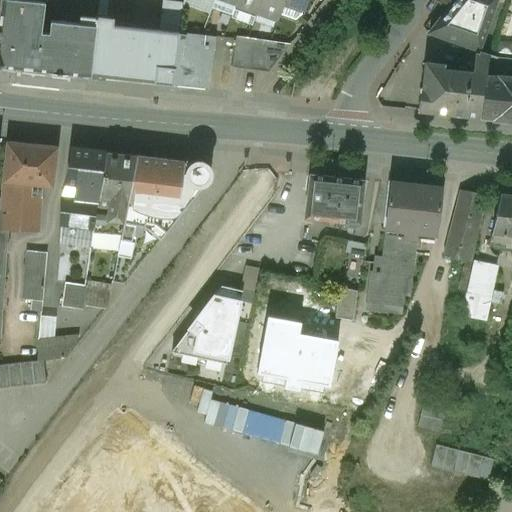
[(45,3),(15,0),(2,0),(1,12),(0,11),(0,14),(0,65),(2,68),(36,72),(41,33),(42,33),(45,3)]
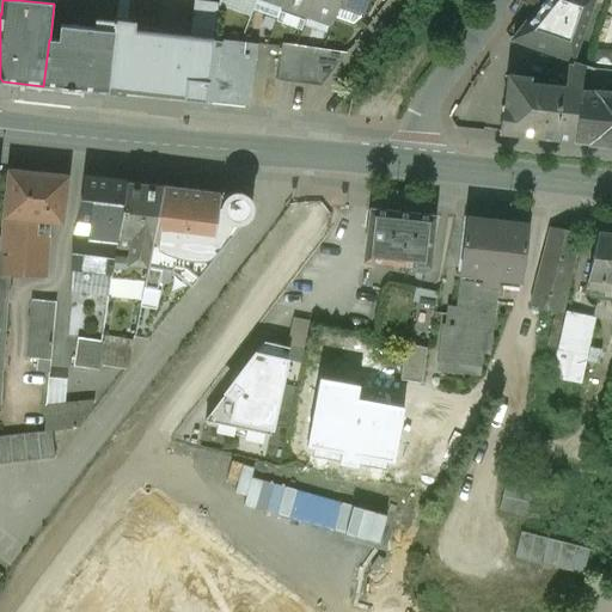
[(286,0),(285,4),(283,7),(308,17),(310,13),(313,0),(286,0)]
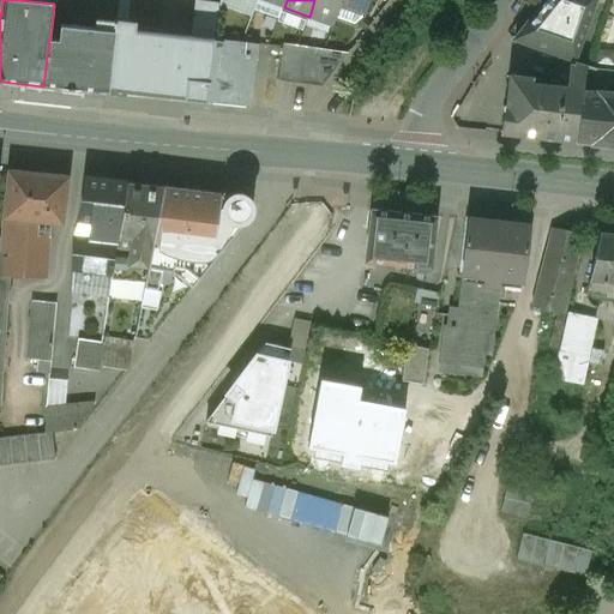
[(314,0),(311,13),(333,22),(341,2),(341,0),(314,0)]
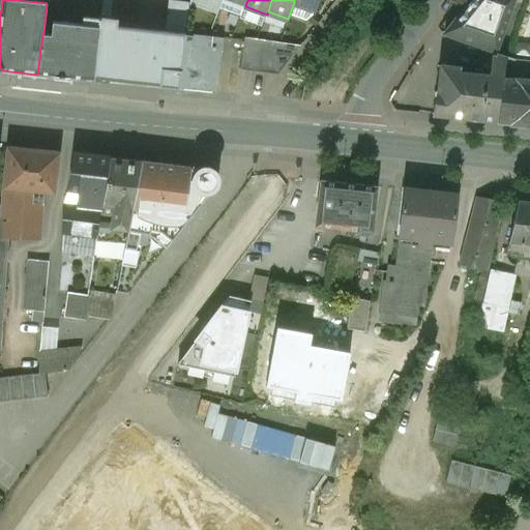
[(294,0),(294,2),(316,10),(320,0),(294,0)]
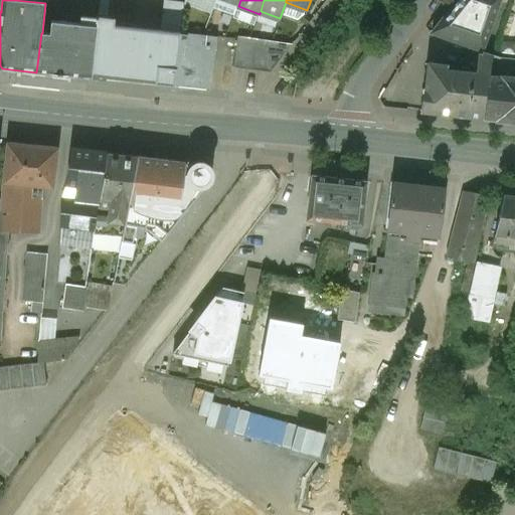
[(459,0),(454,8),(453,8),(432,34),(481,51),(491,24),(499,0),(459,0)]
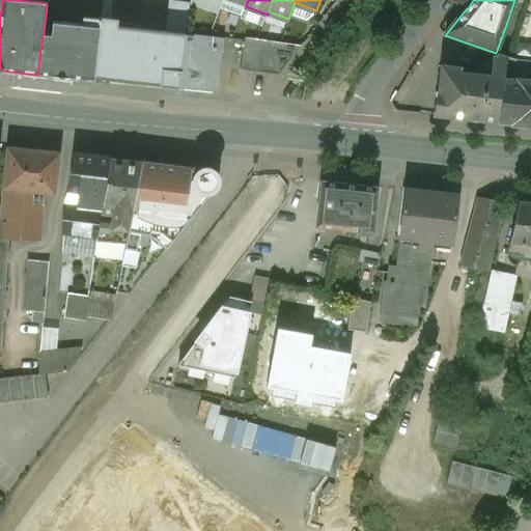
[(82,26),(53,23),(52,35),(44,34),(43,34),(37,75),(94,80),(102,20),(83,18),(82,26)]
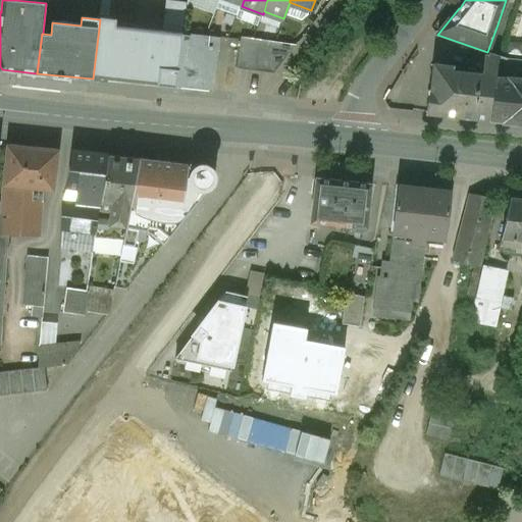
[(151,25),(137,23),(134,22),(123,22),(100,19),(93,79),(177,89),(185,35),(163,32),(163,27),(151,25)]
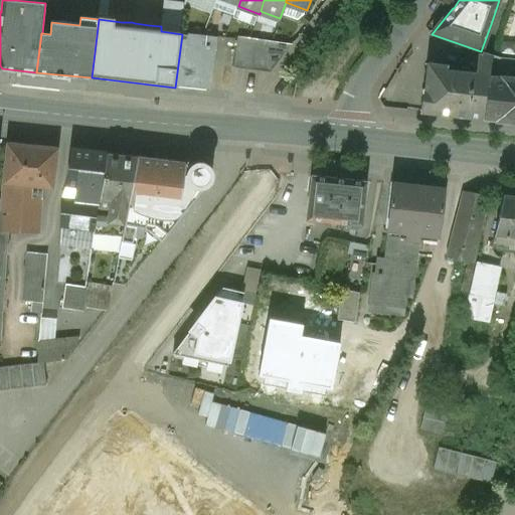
[(217,38),(188,34),(187,36),(182,34),(175,88),(210,91),(217,38)]
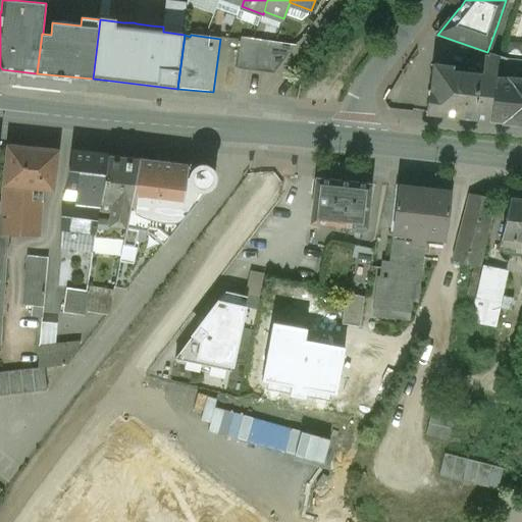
[(297,45),(242,39),(239,69),(274,73),(297,45)]
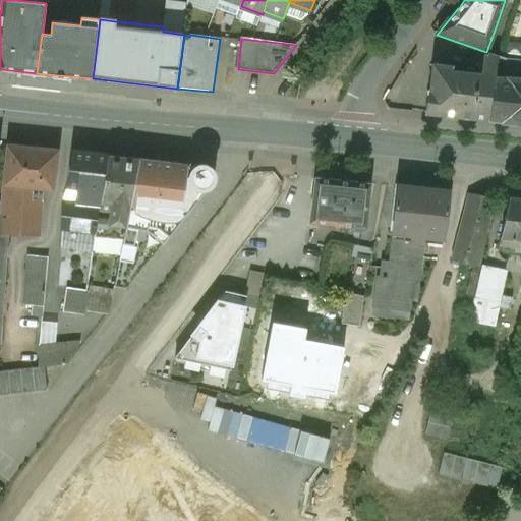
[(499,58),(484,53),(481,68),(485,75),(496,76),(497,63),(499,58)]
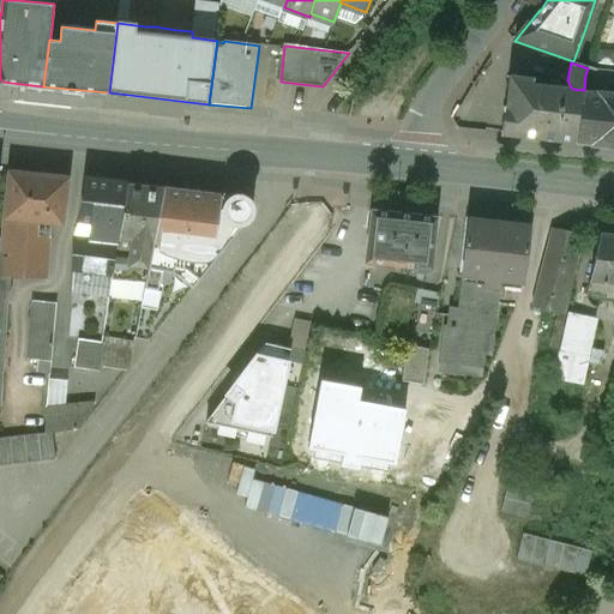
[(613,70),(596,70),(588,67),(588,68),(585,74),(584,90),(596,92),(596,91),(613,91),(613,70)]
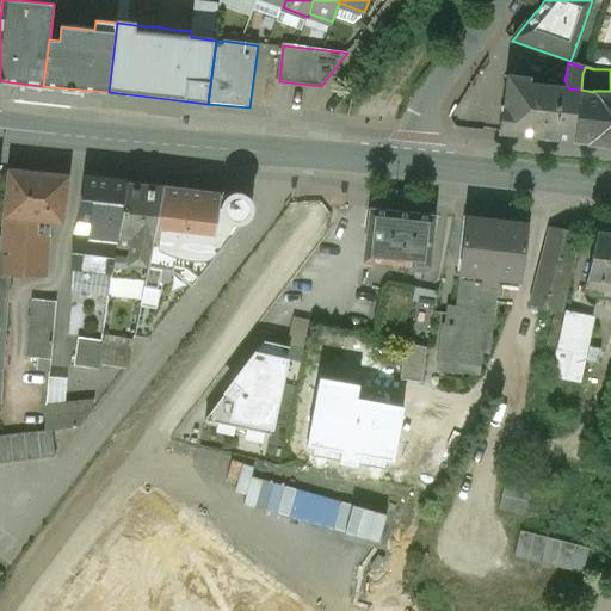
[(569,88),(528,85),(529,78),(507,75),(505,105),(501,105),(500,133),(574,141),(574,137),(581,90),(569,88)]
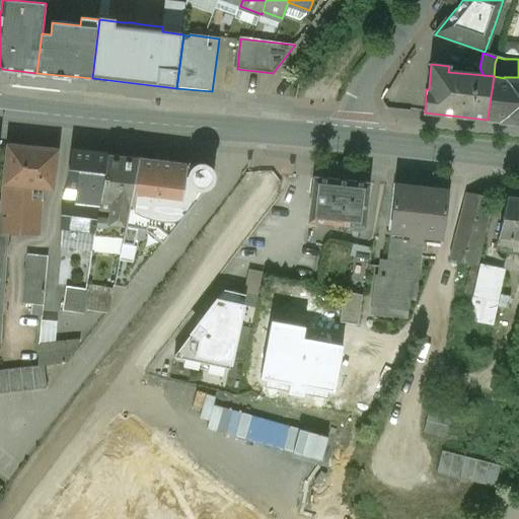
[(518,77),(504,77),(504,78),(494,76),(488,117),(502,119),(502,122),(518,123),(518,77)]
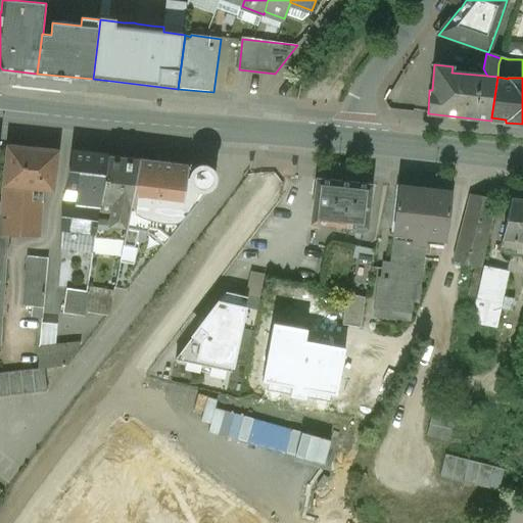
[(59,151),(7,145),(3,187),(33,190),(54,192),(59,151)]
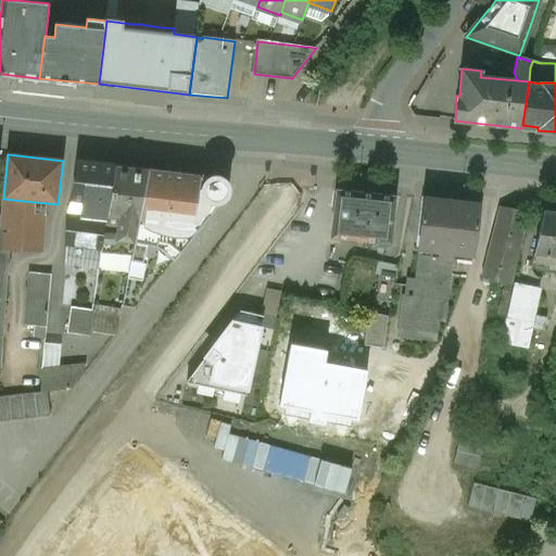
[(115,166),(77,162),(73,199),(84,201),(81,217),(67,216),(66,244),(103,250),(116,166),(115,166)]
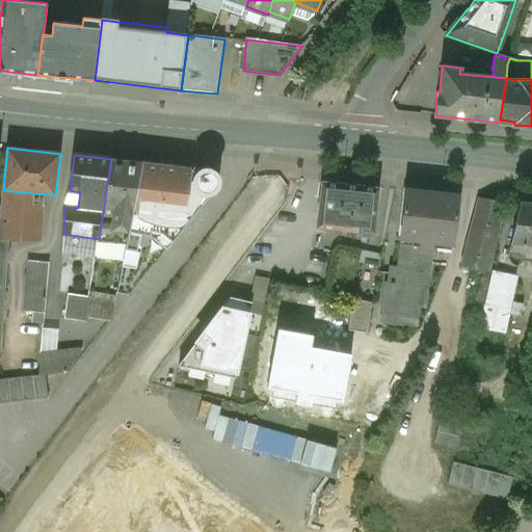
[(142,162),(111,159),(99,239),(98,242),(126,245),(127,245),(142,162)]
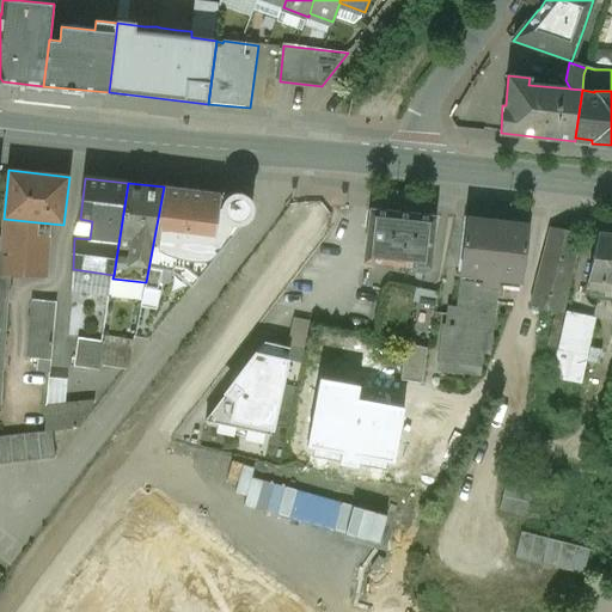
[(221,194),(164,187),(146,282),(145,282),(141,307),(171,270),(193,287),(245,220),(249,218),(252,210),(251,202),(246,197),(239,195),(230,197),(221,194)]
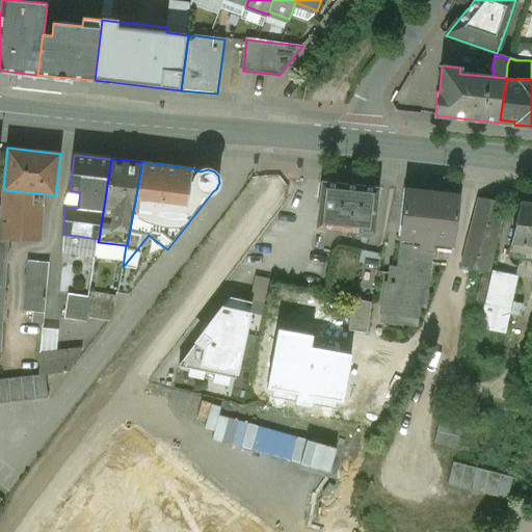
[(376,189),(319,182),(315,225),(360,231),(358,236),(371,237),(376,189)]
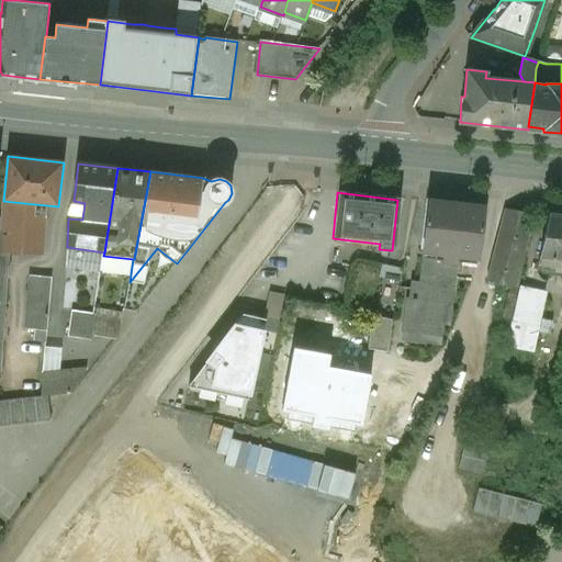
[(35,204),(3,201),(2,218),(0,217),(0,254),(10,255),(45,257),(46,218),(34,217),(35,204)]
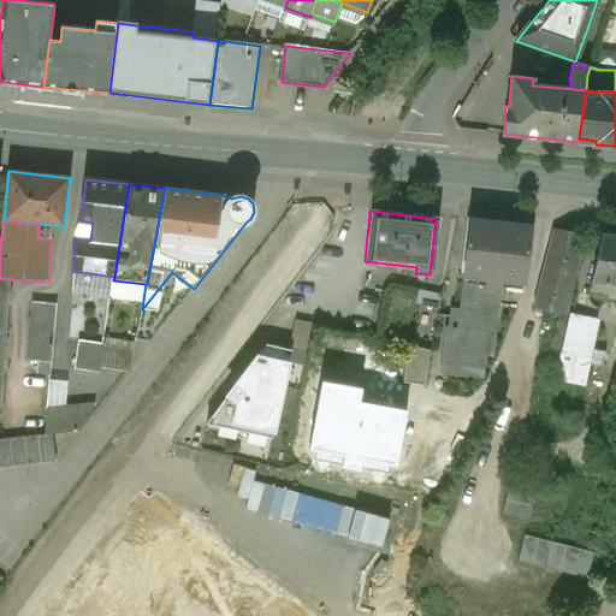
[(531,229),(468,221),(462,277),(501,282),(520,284),(525,274),(531,229)]
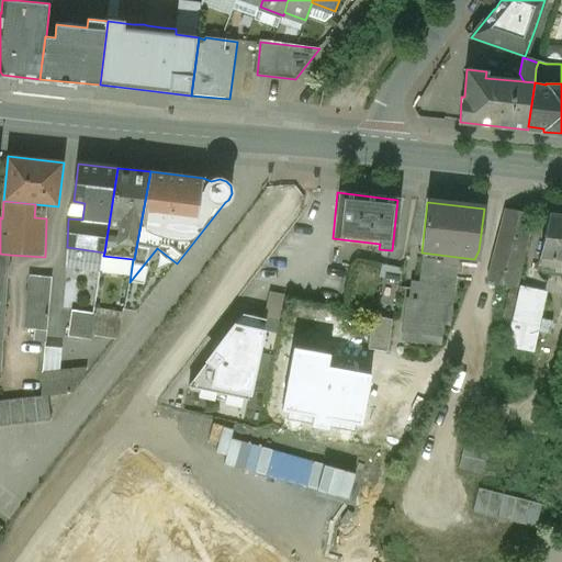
[(535,214),(505,211),(496,245),(526,249),(535,214)]
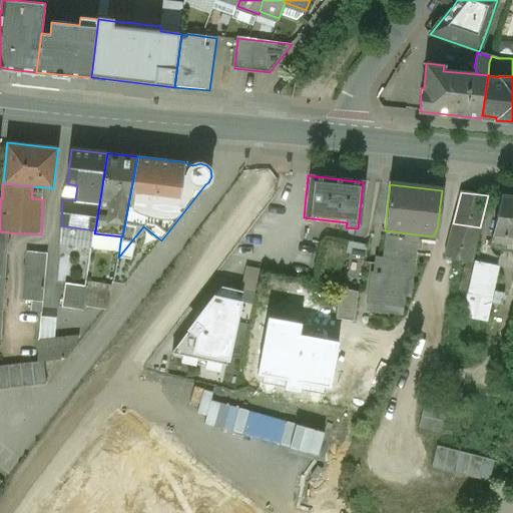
[(512,197),(503,196),(491,246),(512,248),(512,197)]
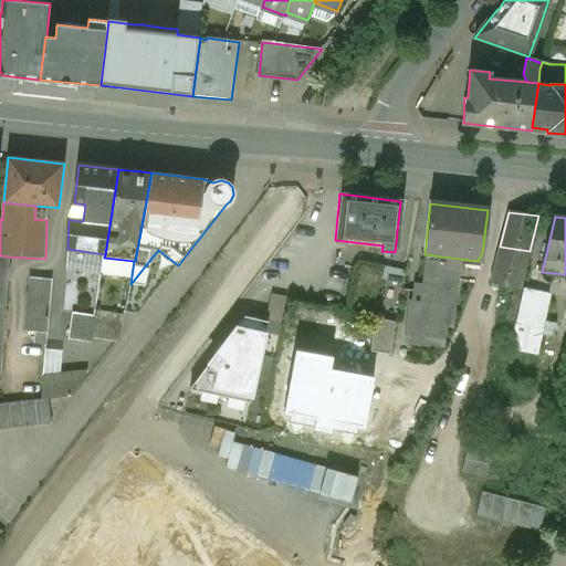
[(530,251),(500,247),(491,282),(521,290),(530,251)]
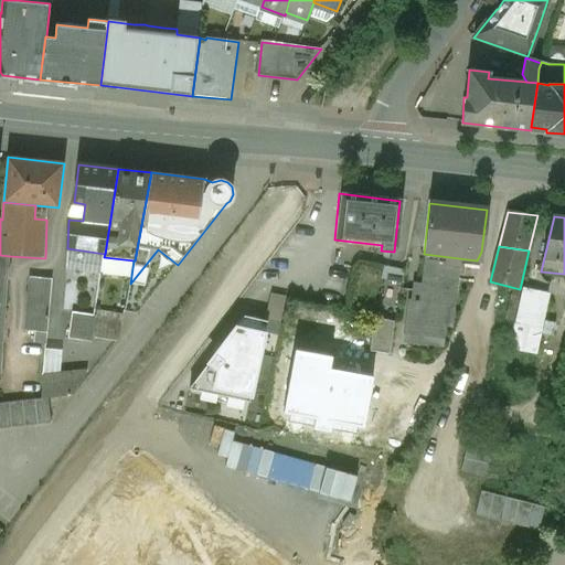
[(459,258),(424,254),(420,286),(419,292),(415,292),(413,312),(411,312),(407,338),(440,341),(441,322),(447,323),(448,306),(454,307),(459,258)]
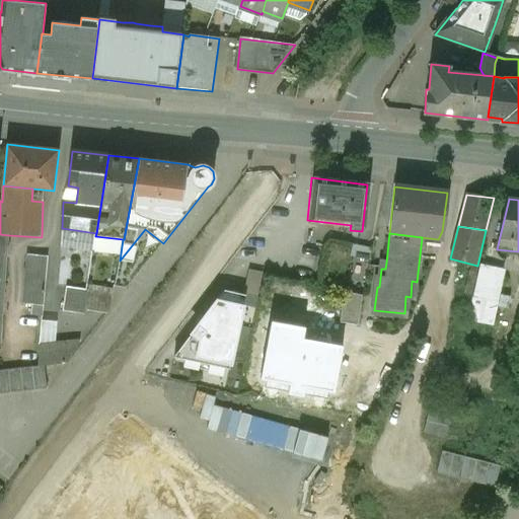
[(9,235),(0,234),(0,347),(1,348),(9,235)]
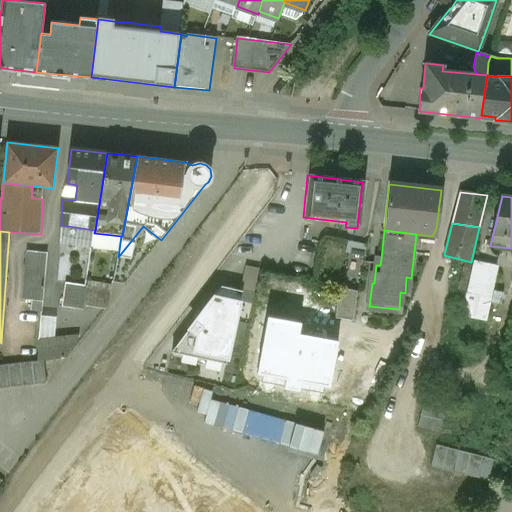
[(351,241),(349,252),(366,255),(368,244),(351,241)]
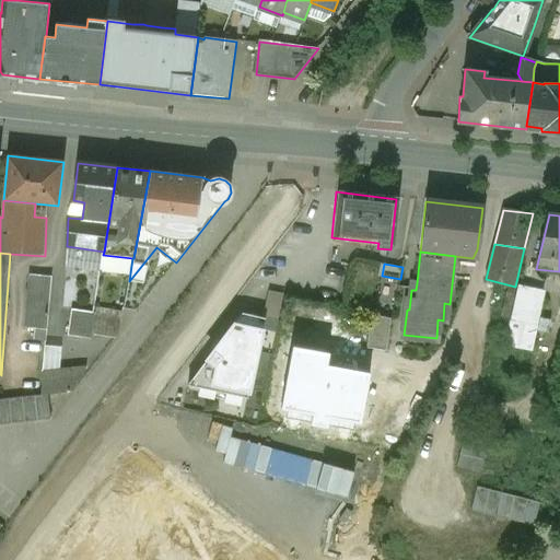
[(53,278),(31,276),(25,328),(35,329),(35,339),(46,340),(53,278)]
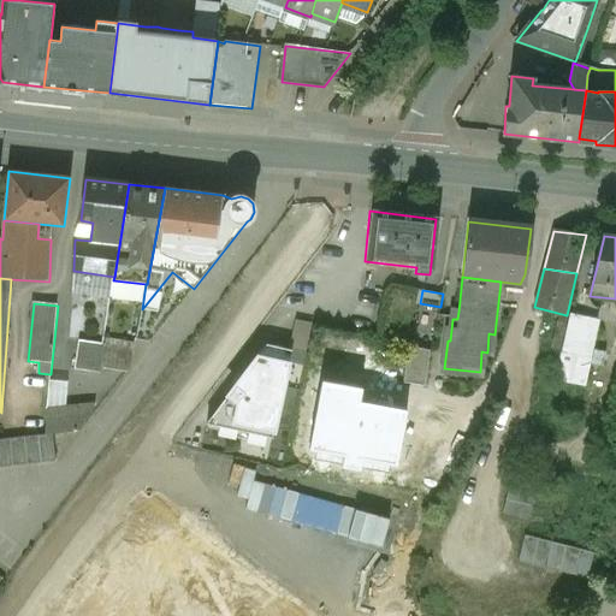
[(598,321),(570,315),(563,353),(582,356),(591,357),(598,321)]
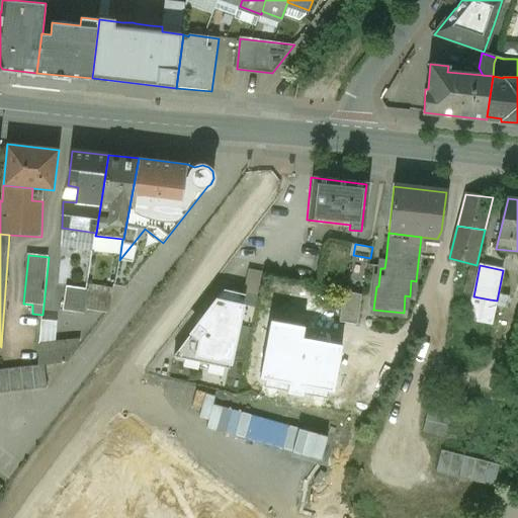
[(262,272),(249,269),(244,292),(256,295),(262,272)]
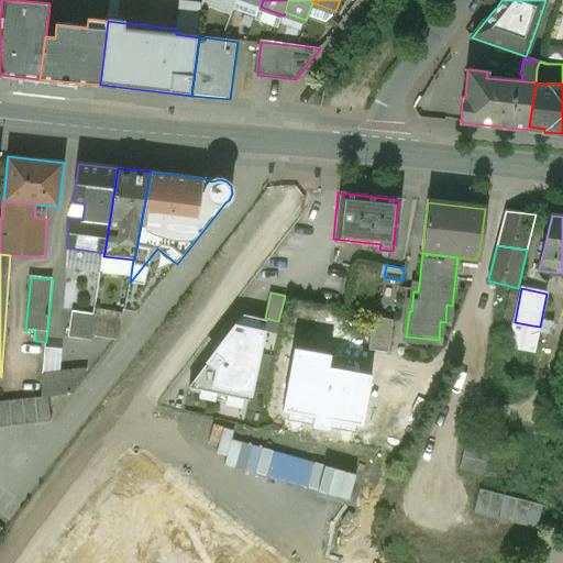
[(123,315),(97,310),(92,337),(119,340),(123,315)]
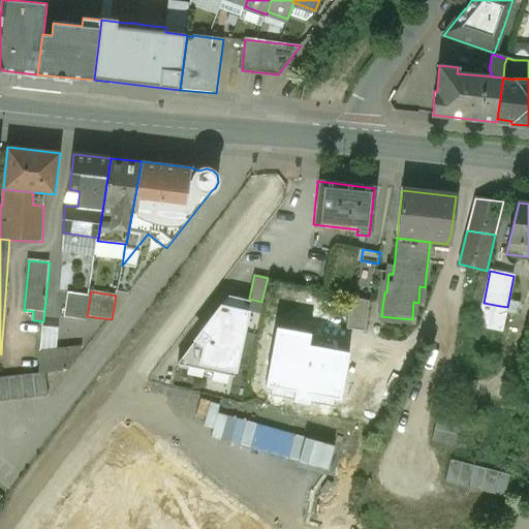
[(89,297),(68,293),(65,317),(85,320),(89,297)]
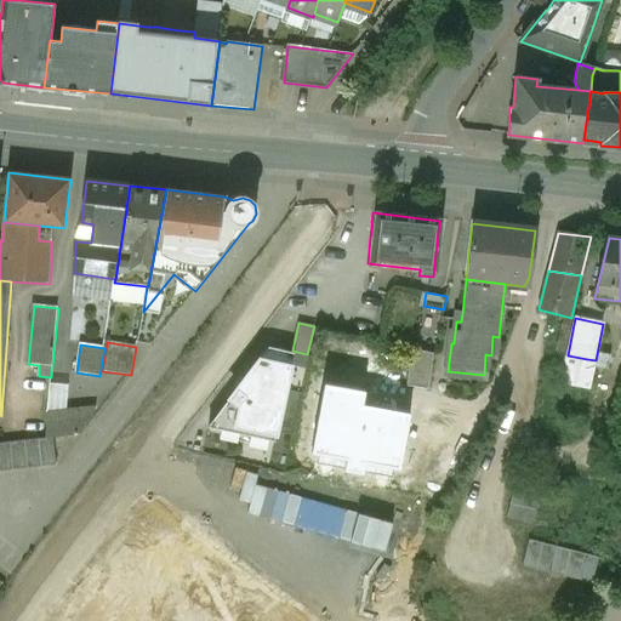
[(268,347),(209,427),(274,442),(294,353),(268,347)]
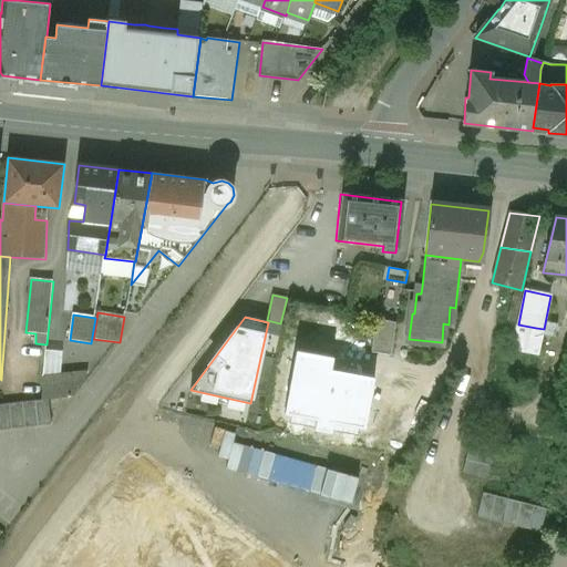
[(393,352),(397,319),(377,318),(373,351),(393,352)]
